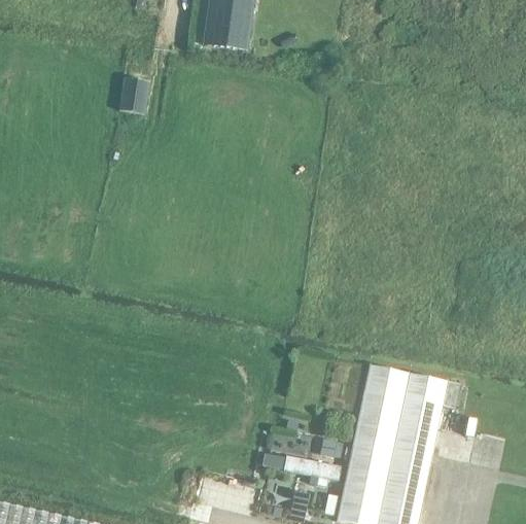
[(211,0),(205,44),(246,49),(252,0),(211,0)]
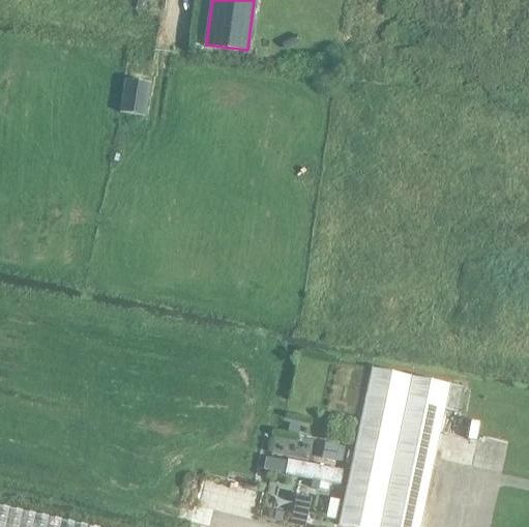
[(150,81),(125,77),(120,110),(145,114),(150,81)]
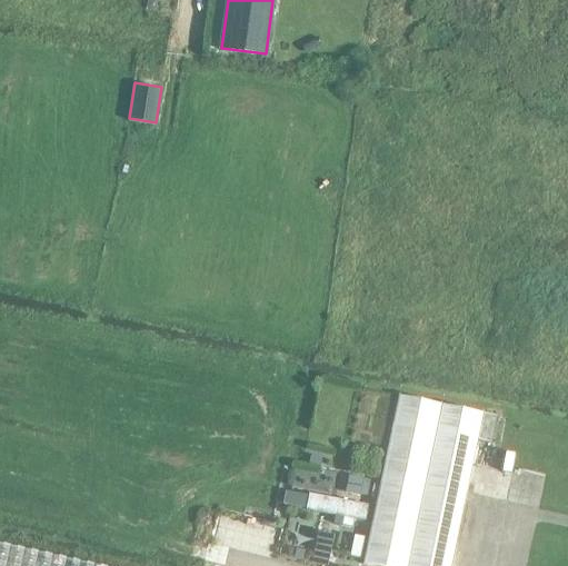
[(399,394),(364,562),(384,565),(451,565),(484,411),(399,394)]
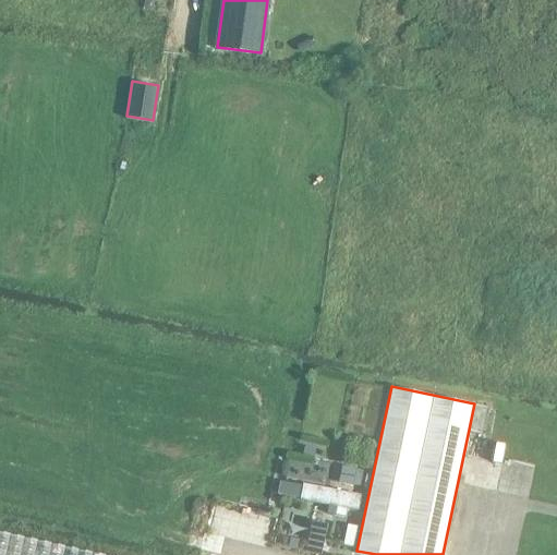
[(279,480),(277,492),(358,506),(361,492),(305,482),(305,484),(279,480)]
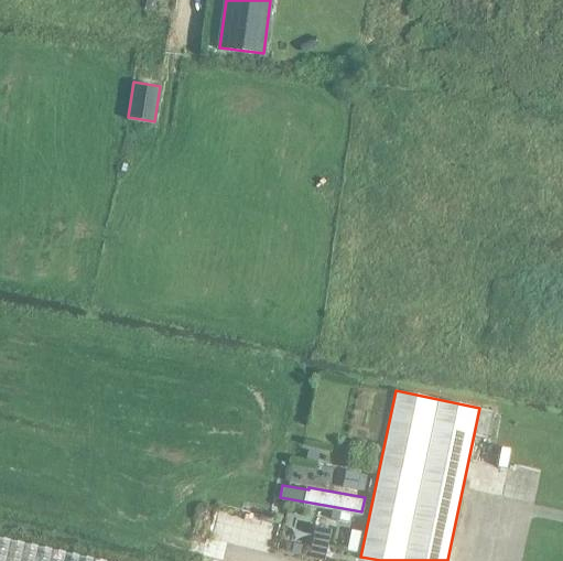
[(311,552),(326,556),(331,532),(315,529),(311,552)]
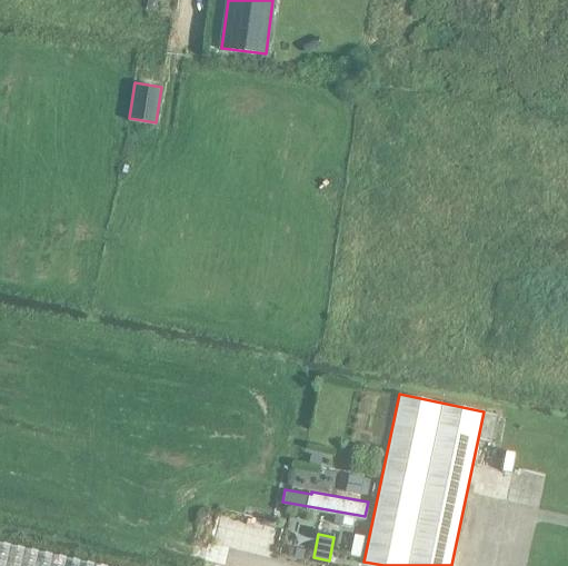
[(0,565),(112,565),(0,540),(0,565)]
